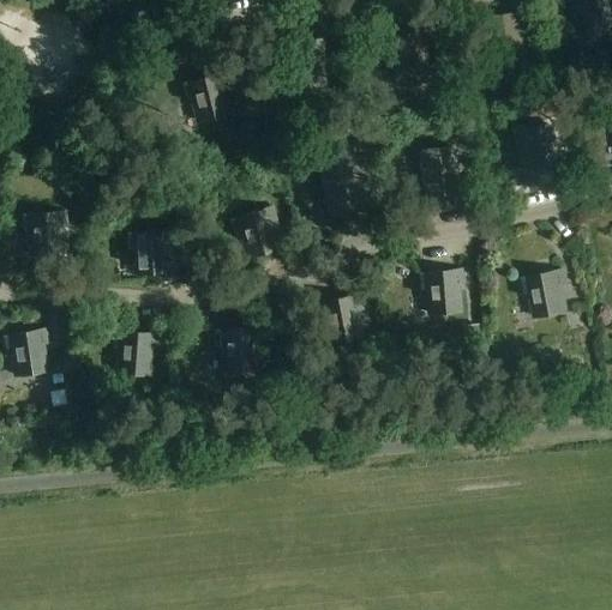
[(603,34),(603,35),(611,30),(611,0),(580,0),(585,10),(586,10),(597,36),(603,34)]
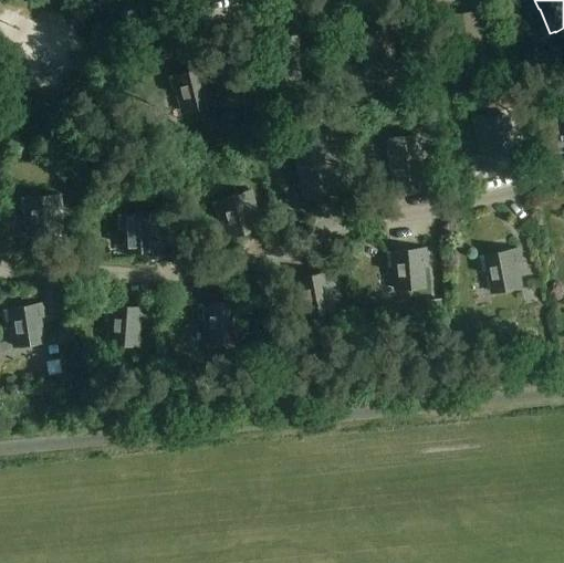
[(480,10),(452,14),(455,32),(459,58),(465,58),(487,54),(480,10)]
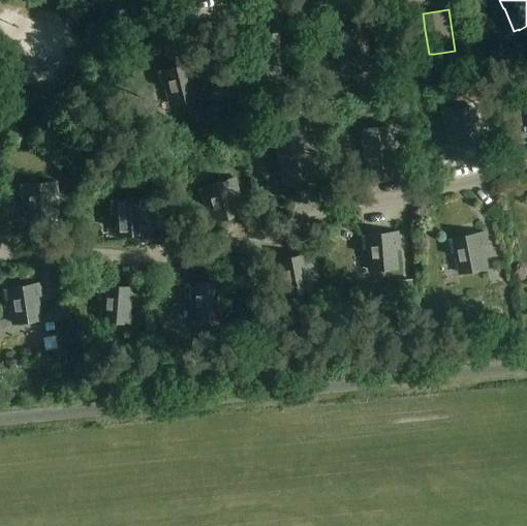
[(158,69),(158,70),(162,84),(166,82),(168,88),(173,102),(179,100),(198,96),(192,72),(197,71),(194,60),(158,69)]
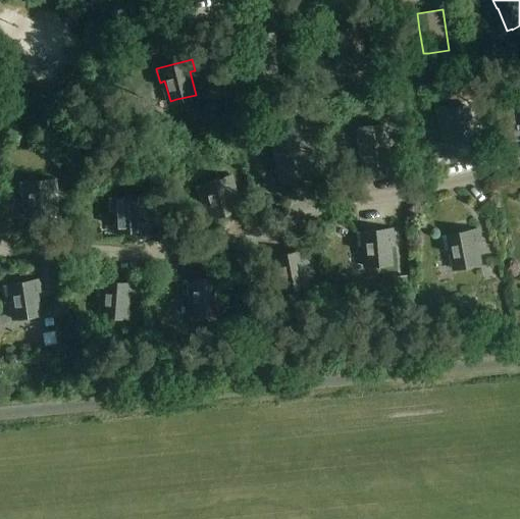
[(454,160),(459,159),(479,155),(470,105),(445,110),(450,140),(454,160)]
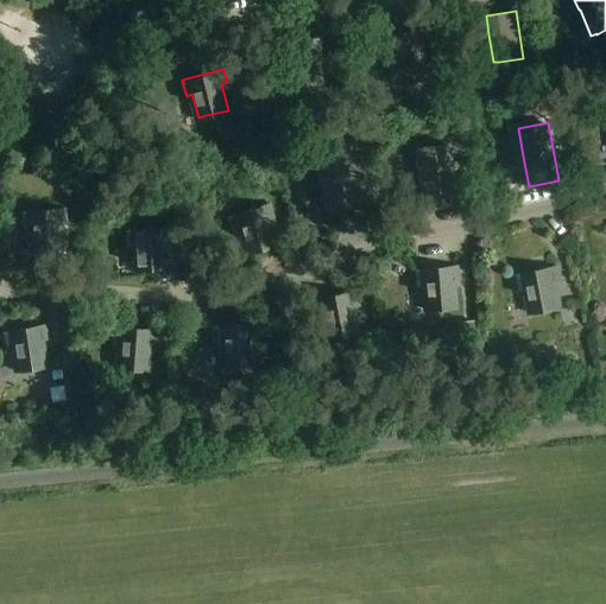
[(449,142),(418,147),(423,182),(427,204),(433,204),(456,202),(449,142)]
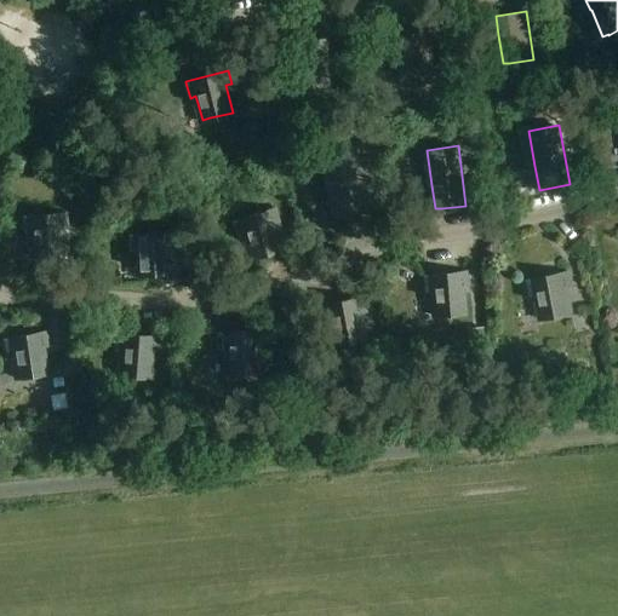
[(324,155),(331,191),(332,191),(337,214),(343,213),(367,208),(354,149),(324,155)]
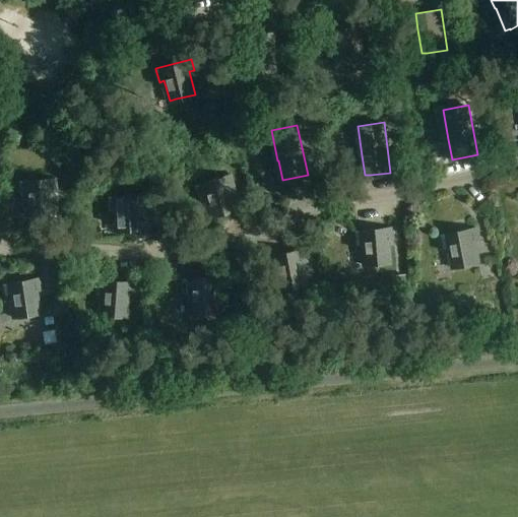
[(197,184),(197,185),(201,197),(206,196),(207,201),(212,215),(218,213),(238,208),(231,186),(235,184),(232,174),(197,184)]
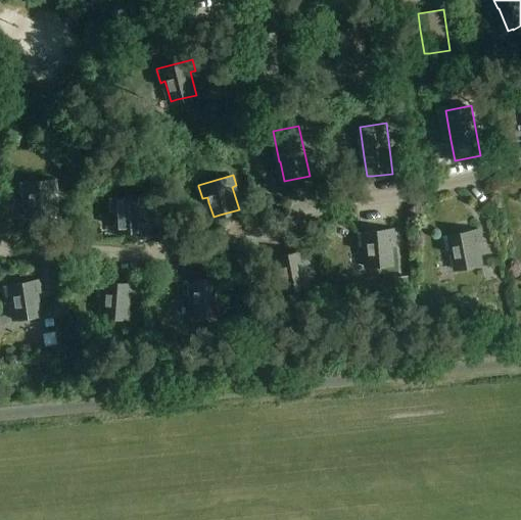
[(20,180),(20,182),(21,182),(21,194),(27,194),(27,200),(28,200),(28,215),(35,215),(54,214),(53,190),(58,190),(57,179),(20,180)]
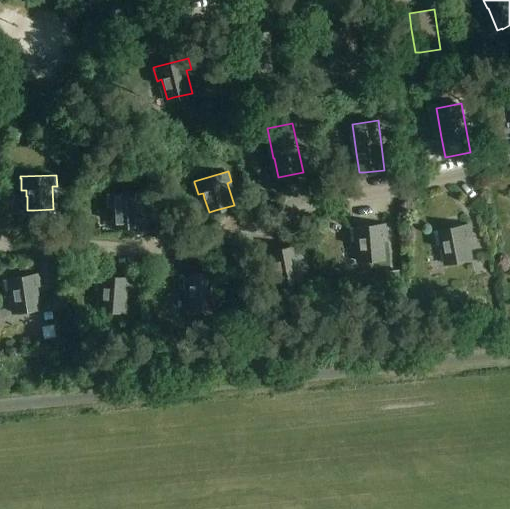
[(141,224),(140,202),(145,201),(144,190),(108,192),(108,193),(109,206),(114,206),(114,212),(115,226),(122,225),(122,226),(141,224)]
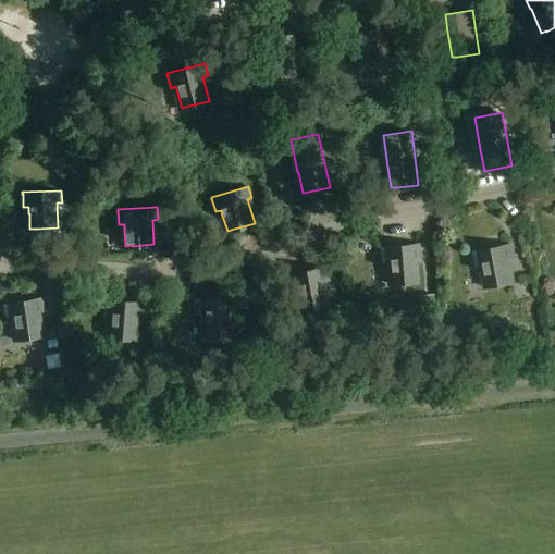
[(382,246),(382,247),(383,261),(389,260),(390,267),(391,282),(398,282),(419,280),(417,255),(422,255),(421,243),(382,246)]
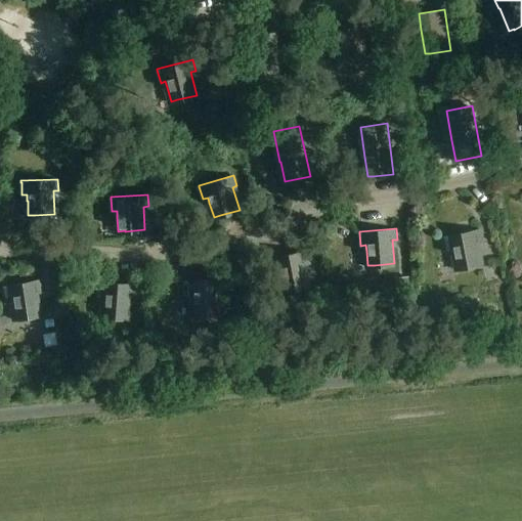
[(483,228),(447,235),(447,236),(449,249),(454,248),(455,254),(459,268),(466,267),(485,263),(480,241),(485,240),(483,228)]
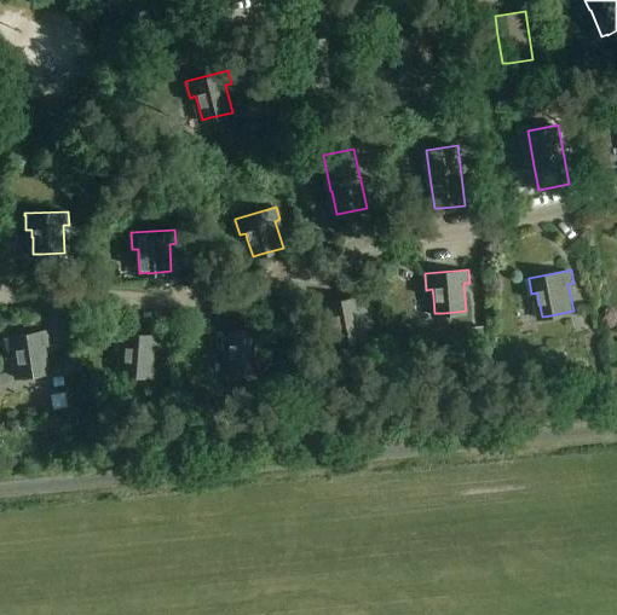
[(359,309),(365,308),(363,295),(319,303),(321,305),(323,319),(329,318),(330,325),(334,342),(342,341),(365,336),(359,309)]
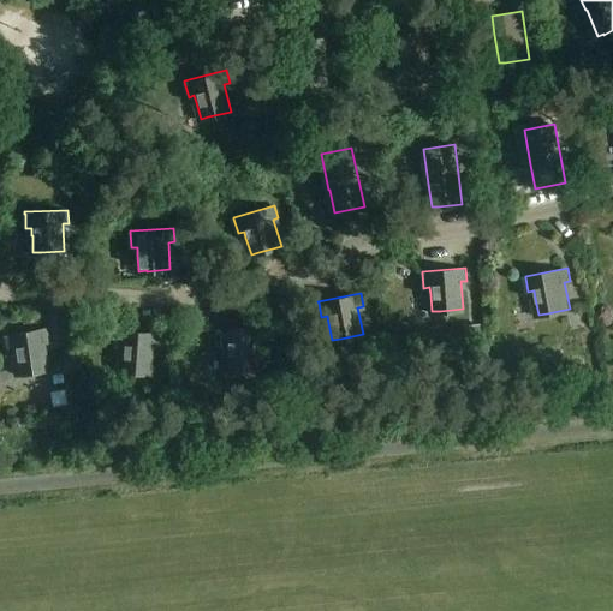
[(466,323),(468,337),(482,336),(480,322),(466,323)]
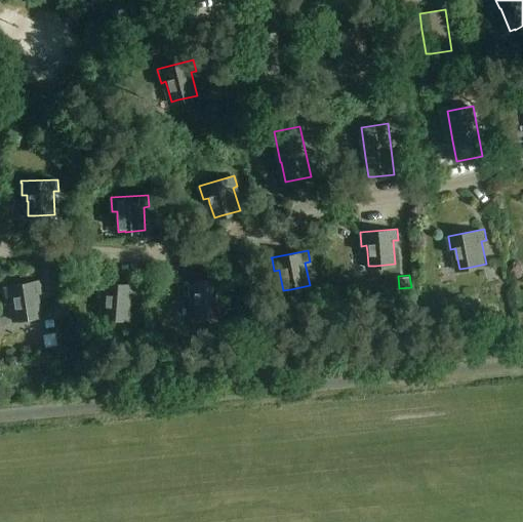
[(224,278),(187,280),(187,281),(188,294),(192,294),(193,300),(194,315),(201,314),(201,315),(220,313),(219,290),(224,289),(224,278)]
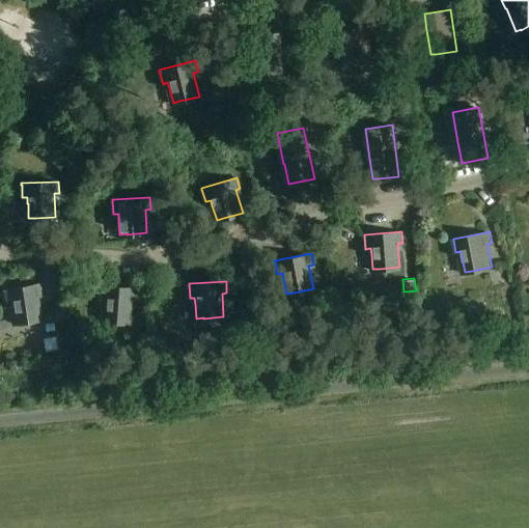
[(42,282),(5,288),(5,289),(7,303),(11,302),(12,308),(14,308),(16,323),(22,322),(42,318),(38,295),(44,295),(42,282)]
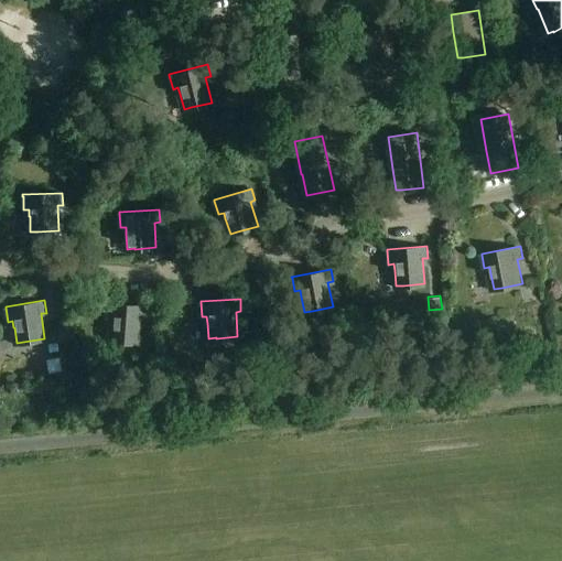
[(107,302),(107,303),(106,317),(111,317),(111,324),(110,340),(118,341),(139,343),(141,317),(146,317),(147,305),(107,302)]
